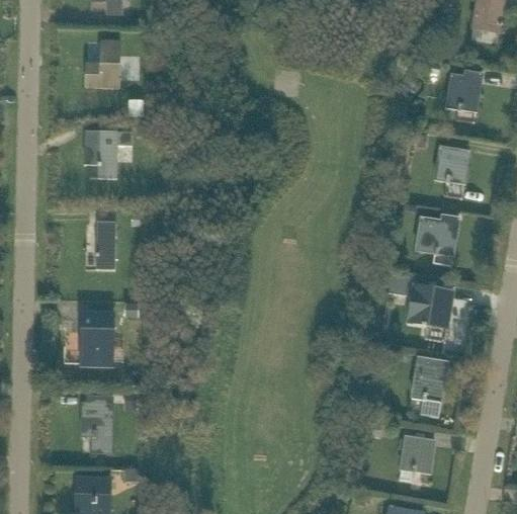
[(476,0),(471,27),(472,27),(474,26),(497,30),(497,31),(498,31),(499,24),(500,24),(501,21),(500,21),(503,0),(476,0)]
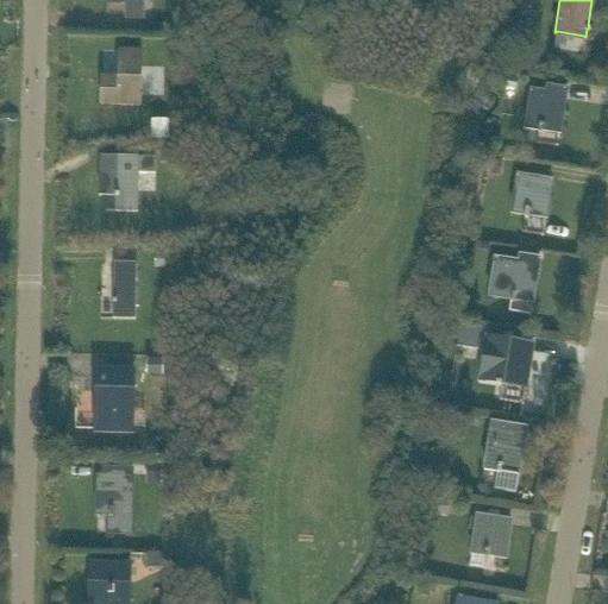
[(139,102),(139,46),(118,46),(118,73),(100,73),(100,101),(117,101),(139,102)]
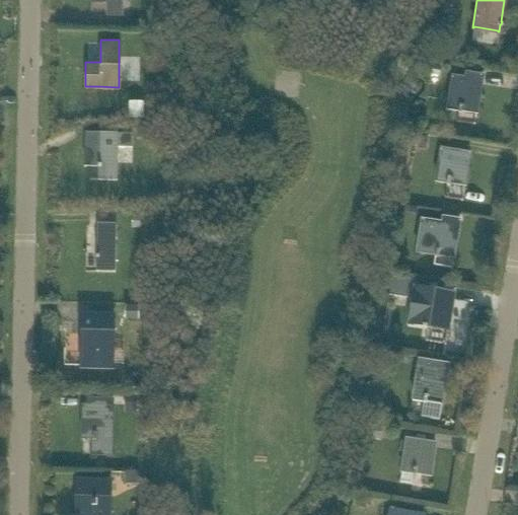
[(469,72),(468,72),(467,77),(453,75),(453,74),(452,74),(450,88),(448,88),(445,107),(457,109),(457,111),(460,111),(461,103),(475,105),(474,114),(475,115),(482,74),(469,72)]
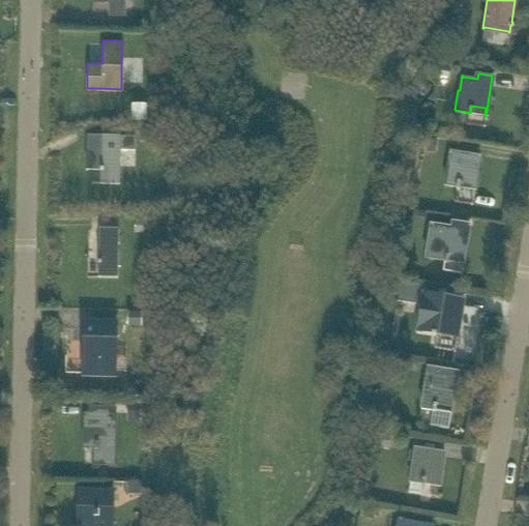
[(135,148),(135,135),(101,134),(87,133),(87,147),(101,147),(100,165),(99,165),(99,168),(101,168),(101,180),(99,180),(99,181),(119,182),(120,148),(135,148)]
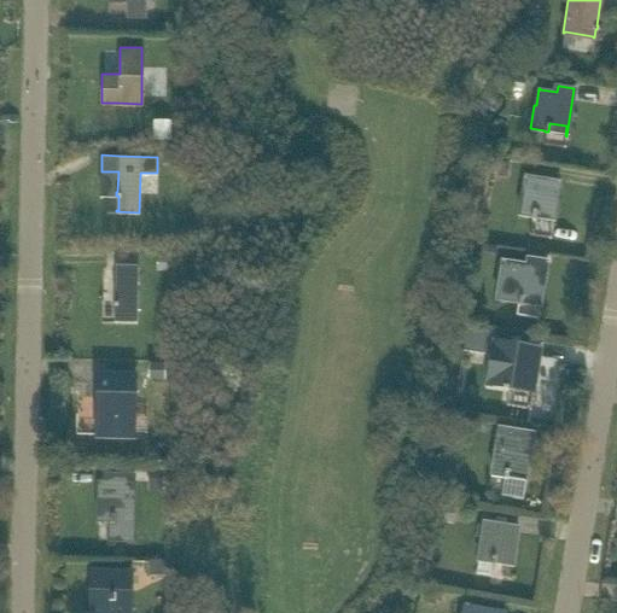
[(496,158),(494,173),(506,174),(508,159),(496,158)]
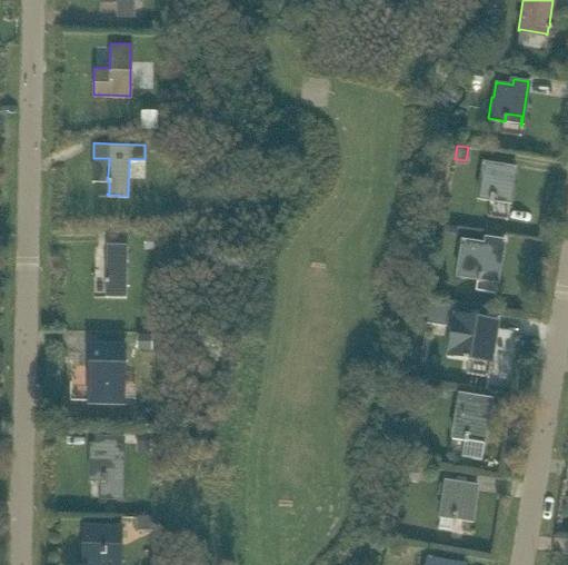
[(501,164),(502,158),(500,158),(500,164),(485,161),(484,160),(478,196),(489,197),(489,200),(492,200),(492,198),(508,201),(507,205),(508,205),(515,166),(501,164)]
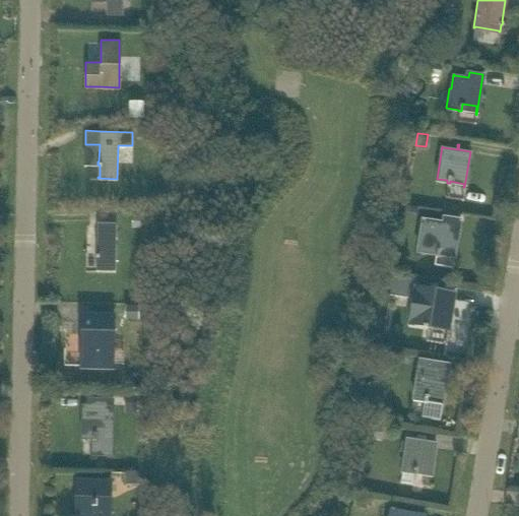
[(131,213),(130,226),(139,226),(139,213),(131,213)]
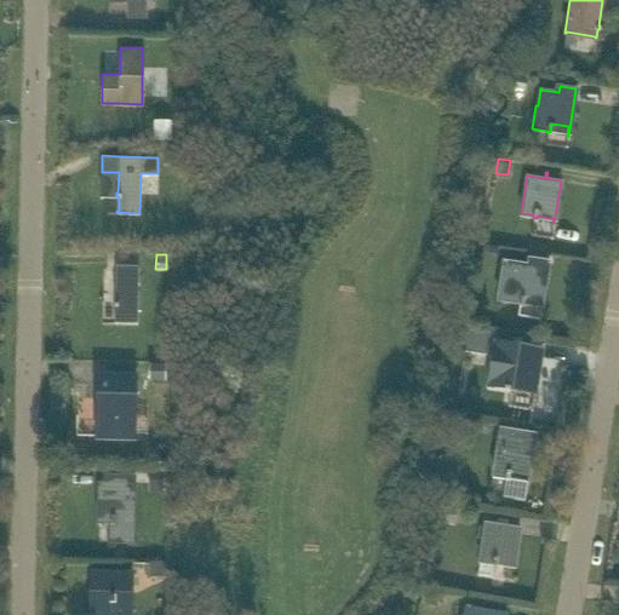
[(533,258),(532,258),(531,264),(514,262),(504,259),(498,297),(520,300),(519,304),(522,304),(523,295),(540,298),(539,309),(540,309),(548,260),(533,258)]
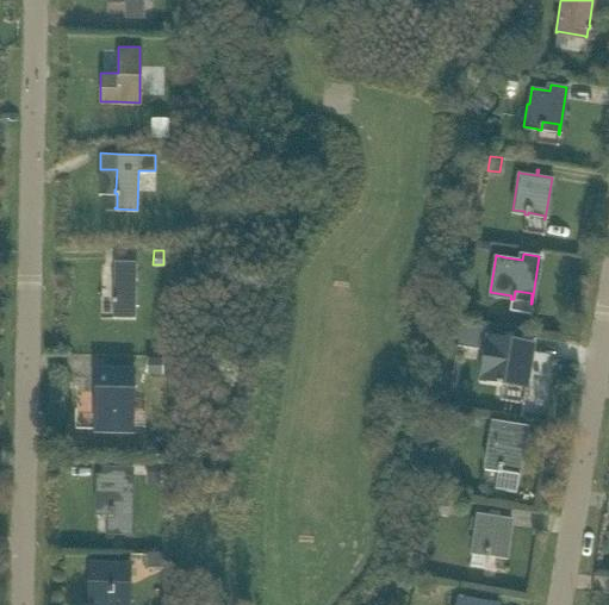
[(135,317),(135,261),(115,261),(113,262),(115,262),(113,297),(112,297),(112,300),(115,300),(115,315),(112,315),(112,316),(135,317)]
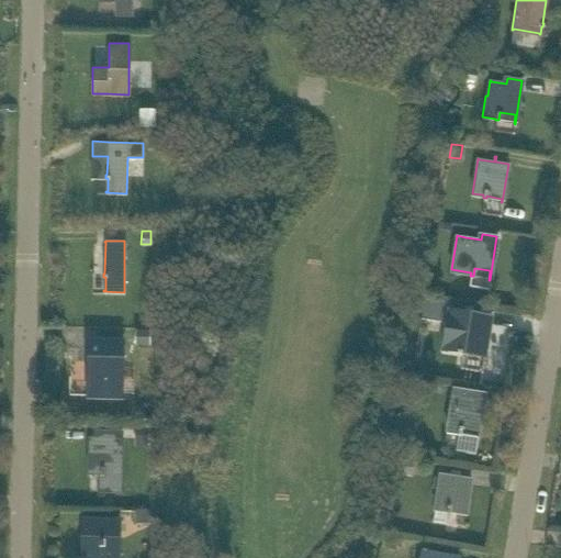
[(484,314),(470,312),(449,309),(442,348),(458,352),(458,354),(461,354),(462,347),(478,349),(477,358),(478,358),(484,314)]
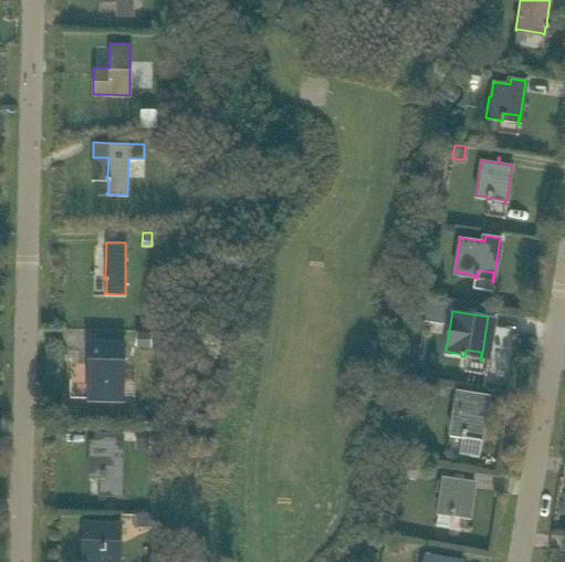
[(123,342),(87,342),(87,395),(123,395),(123,342)]
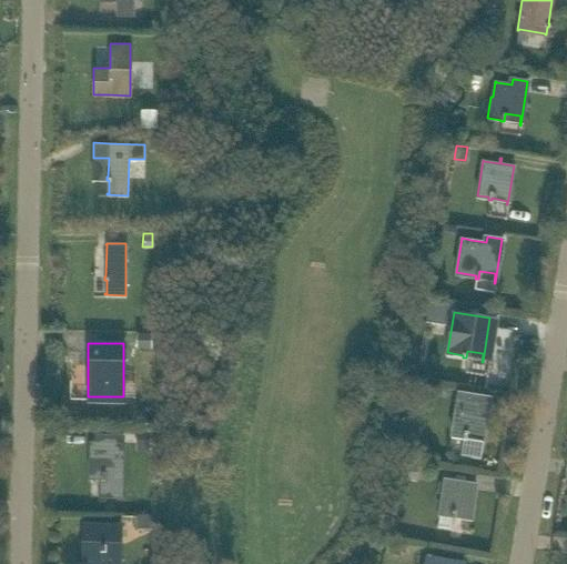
[(479,460),(489,396),(458,392),(452,434),(463,436),(459,457),(479,460)]
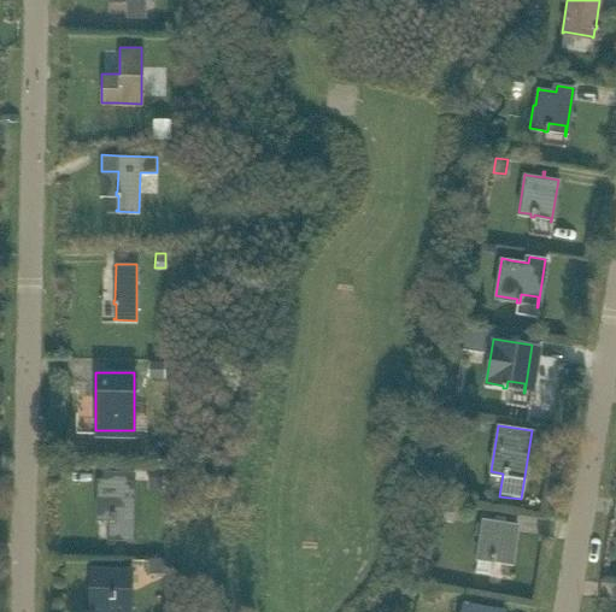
[(130,537),(133,472),(105,472),(105,480),(99,480),(98,480),(97,518),(110,518),(109,536),(130,537)]
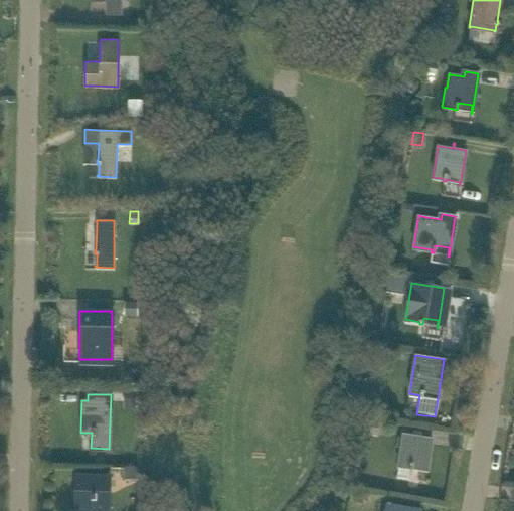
[(418,437),(419,431),(418,431),(417,436),(403,434),(402,434),(402,436),(397,435),(395,445),(400,446),(397,465),(408,467),(407,469),(410,469),(410,468),(425,471),(431,439),(418,437)]
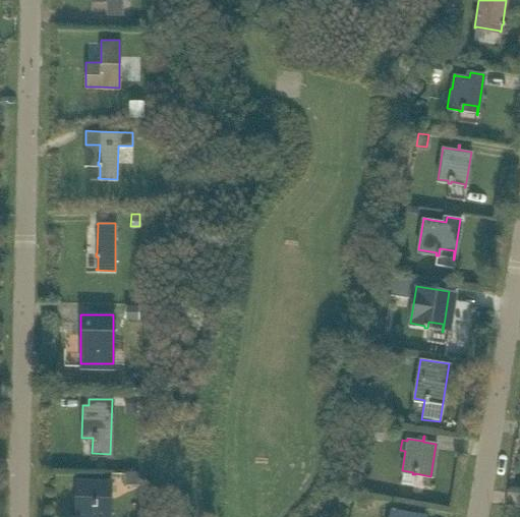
[(77,480),(77,478),(76,478),(76,513),(77,513),(77,511),(87,511),(85,516),(110,516),(110,511),(111,512),(111,510),(109,510),(110,479),(109,479),(109,481),(77,480)]
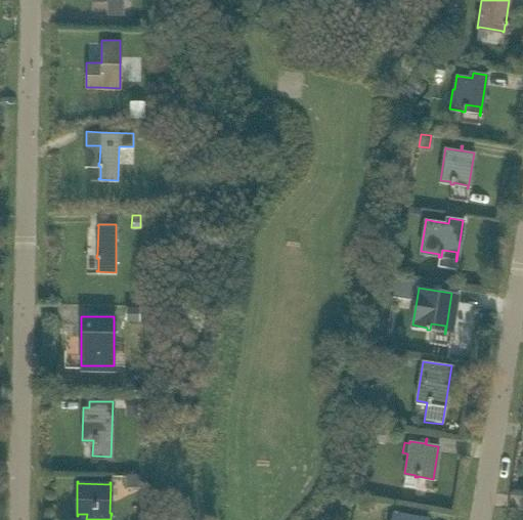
[(395,513),(395,511),(394,511),(392,519),(426,519),(427,516),(426,516),(426,518),(395,513)]
